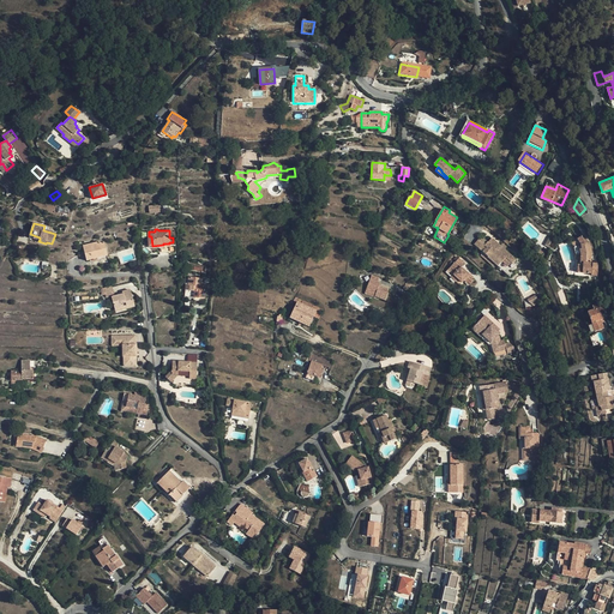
[(581,254),(581,258),(581,265),(578,265),(578,272),(593,274),(593,275),(597,275),(597,263),(591,263),(591,253),(589,242),(584,235),(578,239),(581,244),(582,248),(579,250),(581,254)]
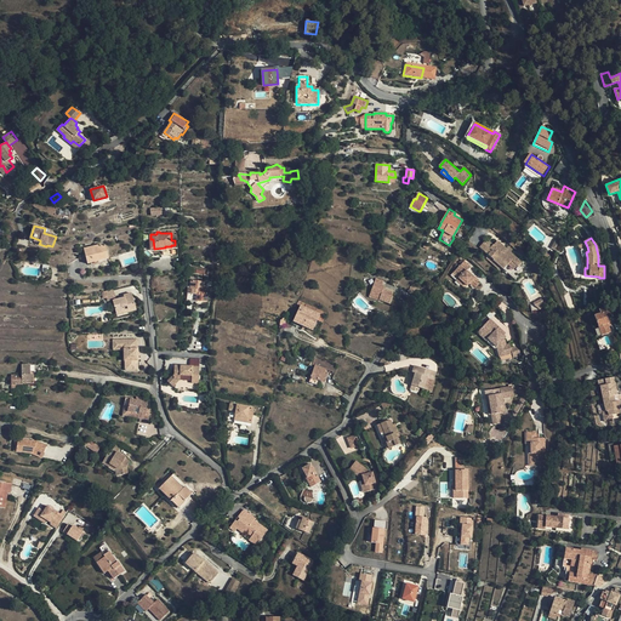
[(480,246),(489,255),(496,246),(494,245),(488,239),(480,246)]
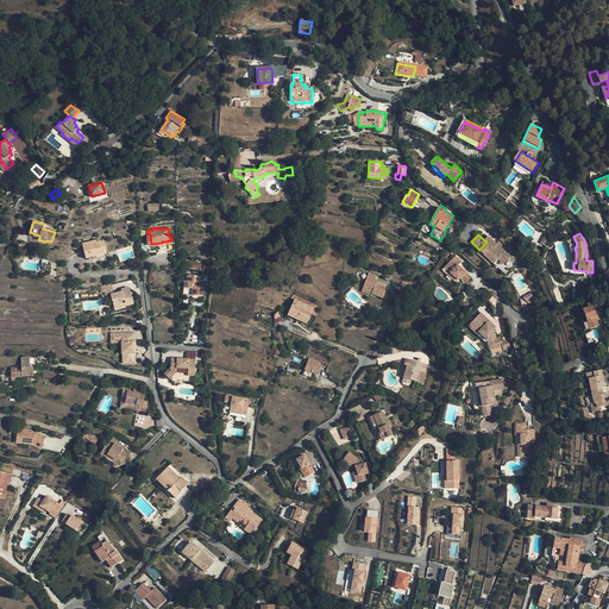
[(489,236),(484,240),(487,242),(479,250),(481,250),(491,259),(494,263),(498,259),(502,256),(507,261),(510,256),(501,246),(497,244),(489,236)]
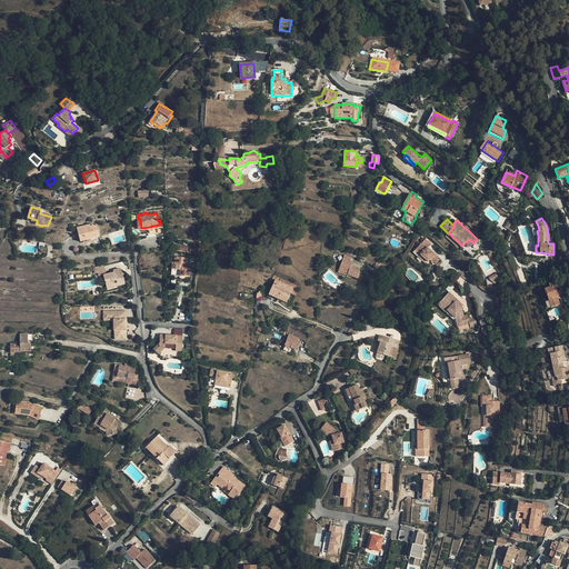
[(533,239),(538,239),(538,236),(537,231),(539,230),(538,226),(536,221),(529,225),(531,228),(533,236),(533,239)]
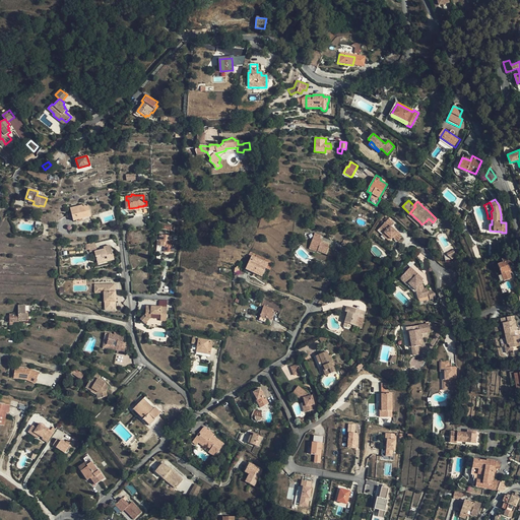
[(84,204),(78,206),(78,207),(76,208),(75,206),(70,208),(73,220),(87,217),(85,210),(89,210),(87,205),(84,206),(84,204)]
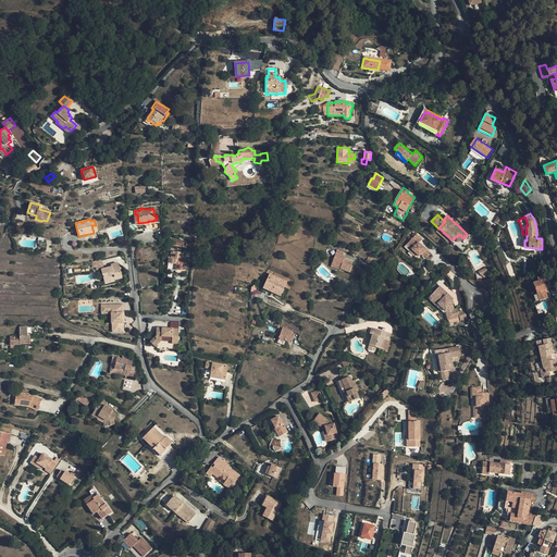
[(446,240),(449,237),(440,229),(436,232),(446,240)]
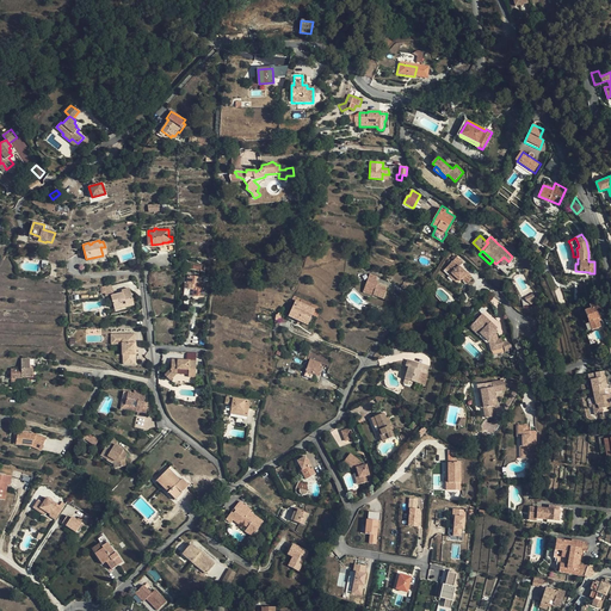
[(463,259),(457,253),(446,264),(451,270),(456,275),(460,278),(462,276),(468,281),(471,277),(470,275),(471,273),(468,270),(467,270),(460,263),(463,259)]
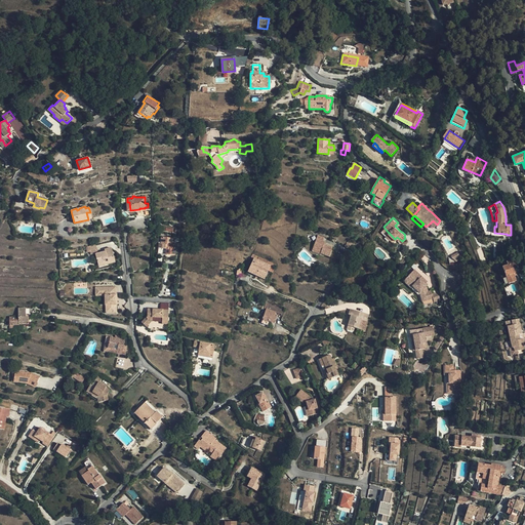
[(321,253),(324,254),(329,256),(332,247),(324,244),(325,242),(323,241),(324,238),(318,236),(314,248),(319,250),(321,251),(321,253)]
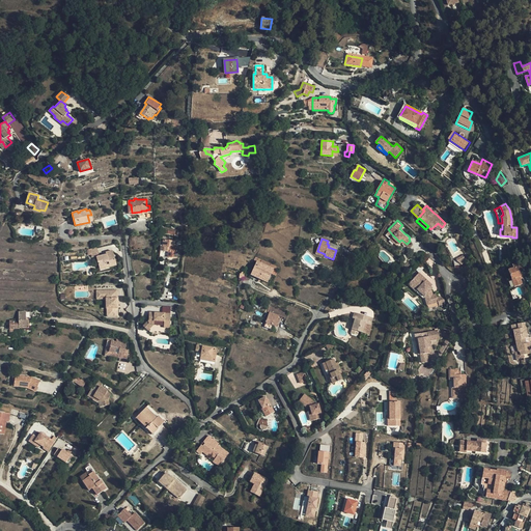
[(163,240),(163,247),(161,246),(160,256),(177,258),(178,251),(175,250),(175,241),(163,240)]
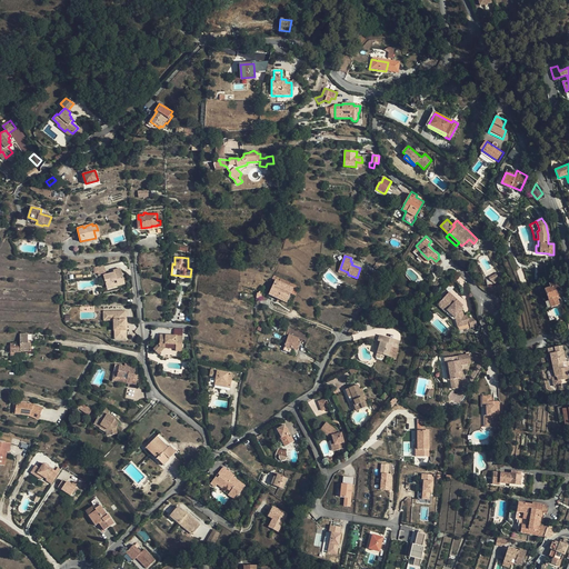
[(98,276),(103,275),(107,275),(105,265),(97,267),(98,276)]
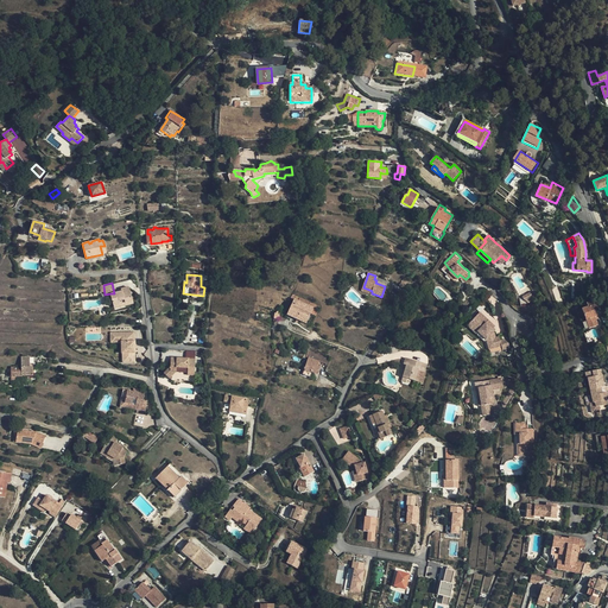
[(121,291),(114,293),(111,293),(114,309),(133,303),(128,286),(121,289),(121,291)]
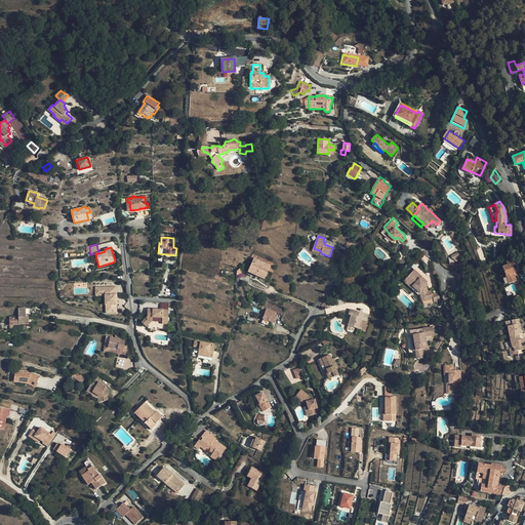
[(254,257),(254,258),(248,272),(265,279),(271,266),(257,259),(254,257)]
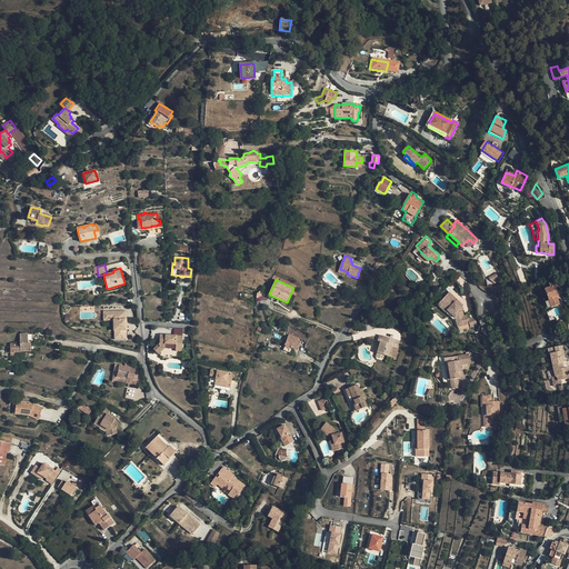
[(557,288),(553,281),(549,283),(550,287),(545,289),(551,307),(563,302),(562,297),(560,298),(557,288)]
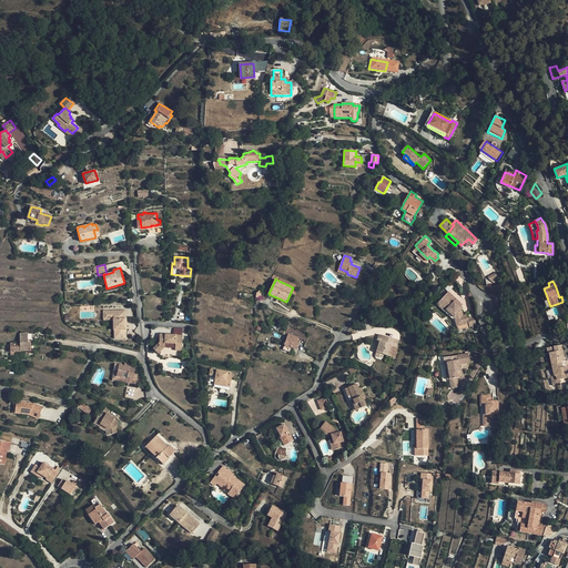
[(446,291),(440,295),(444,298),(440,302),(445,306),(444,307),(452,316),(452,317),(454,325),(466,324),(465,317),(464,314),(460,314),(459,308),(460,308),(459,306),(453,300),(455,297),(452,294),(450,295),(446,291)]
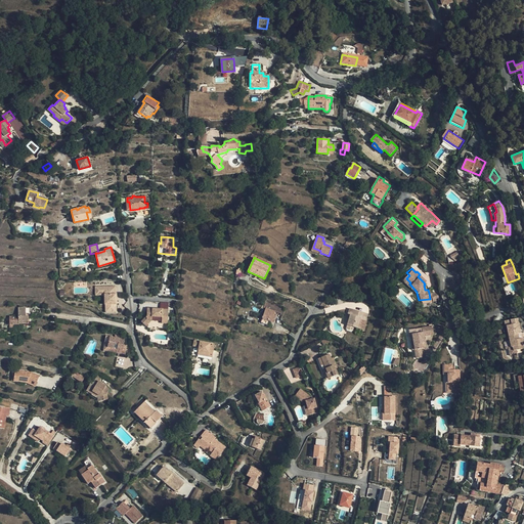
[(416,294),(417,292),(409,284),(410,282),(406,278),(409,275),(406,272),(401,277),(416,294)]
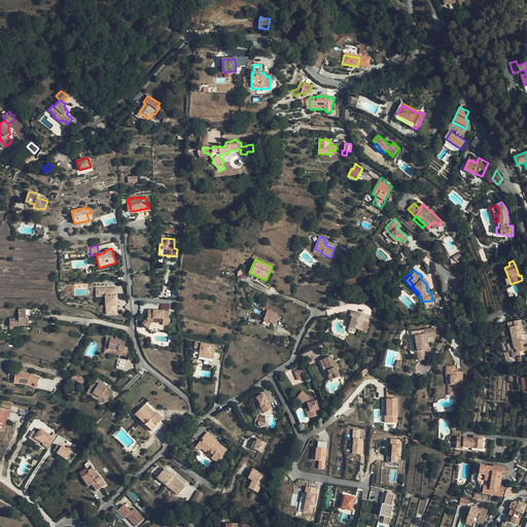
[(113,314),(115,314),(115,306),(116,306),(115,295),(108,295),(108,288),(96,288),(96,296),(105,296),(105,307),(106,306),(113,306),(113,314)]
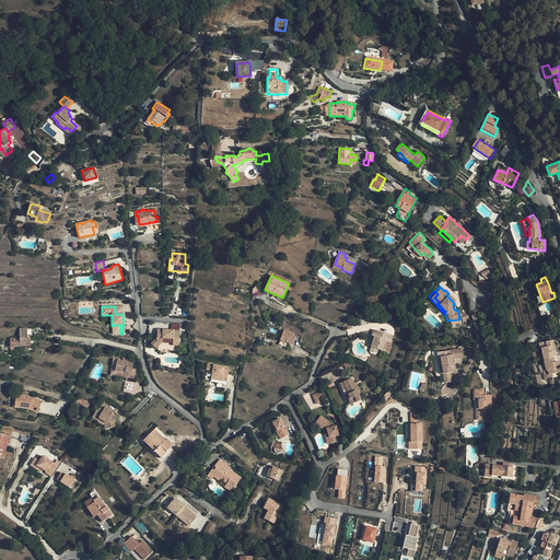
[(283,331),(280,340),(287,342),(293,345),(295,338),(290,337),(290,334),(296,336),(299,330),(283,324),(281,330),(283,331)]
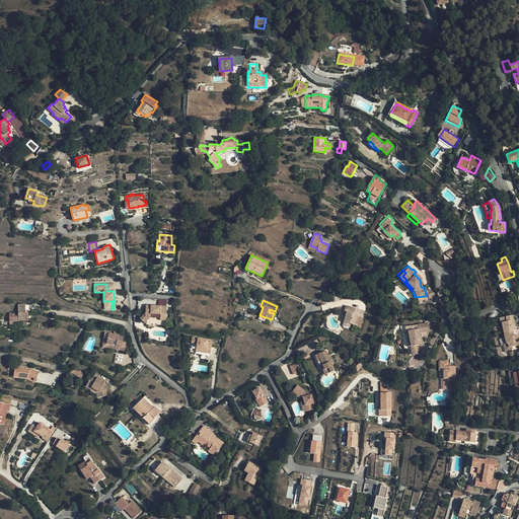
[(14,313),(9,313),(10,324),(13,324),(13,321),(19,321),(19,320),(27,320),(27,313),(25,313),(25,310),(25,304),(18,305),(18,315),(14,315),(14,313)]
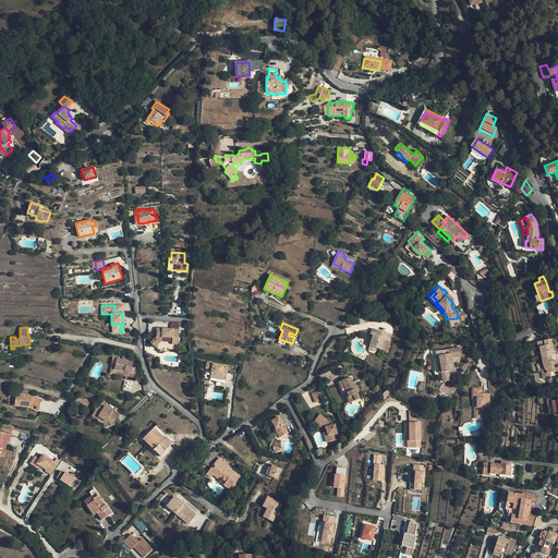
[(156,340),(161,341),(162,341),(162,337),(172,338),(172,343),(179,344),(180,329),(160,328),(159,330),(157,330),(157,336),(156,340)]
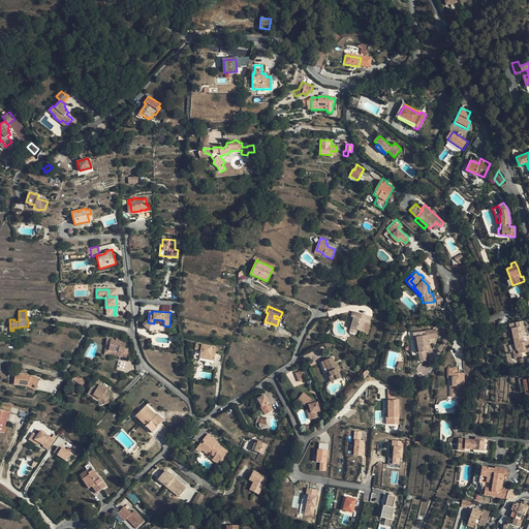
[(354,311),(352,314),(350,321),(352,322),(350,328),(358,330),(362,332),(362,331),(364,325),(365,322),(369,323),(371,316),(354,311)]
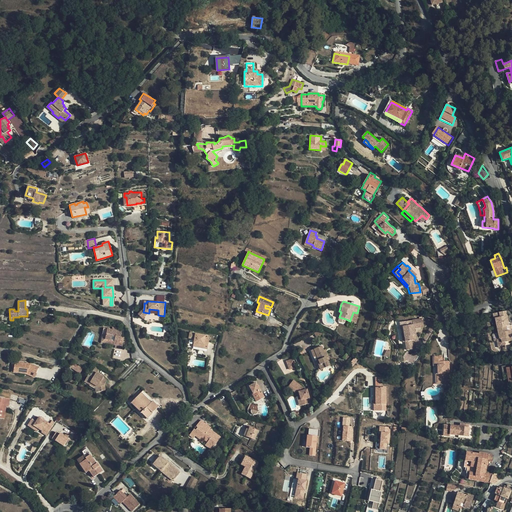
[(143,319),(148,313),(143,312),(144,308),(138,314),(143,319)]
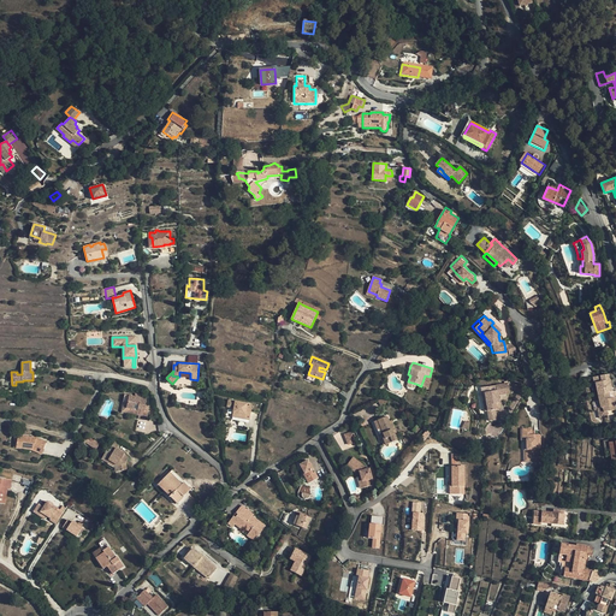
[(597,391),(597,395),(604,394),(603,389),(606,389),(604,375),(599,377),(599,378),(597,378),(597,377),(593,378),(594,384),(591,385),(592,392),(597,391)]
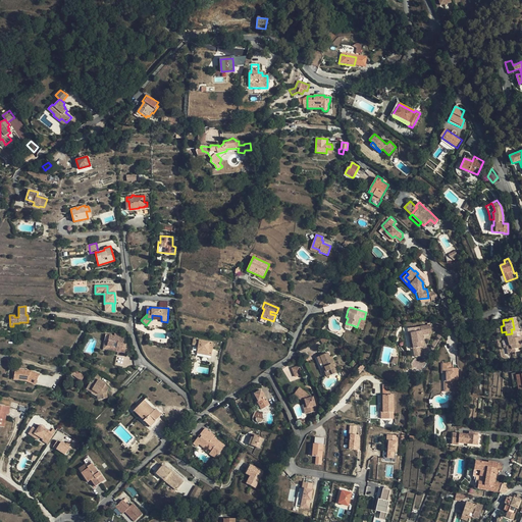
[(427,324),(412,326),(413,331),(408,332),(408,338),(406,340),(407,349),(409,349),(411,356),(417,356),(415,347),(415,342),(419,341),(419,334),(428,332),(427,324)]
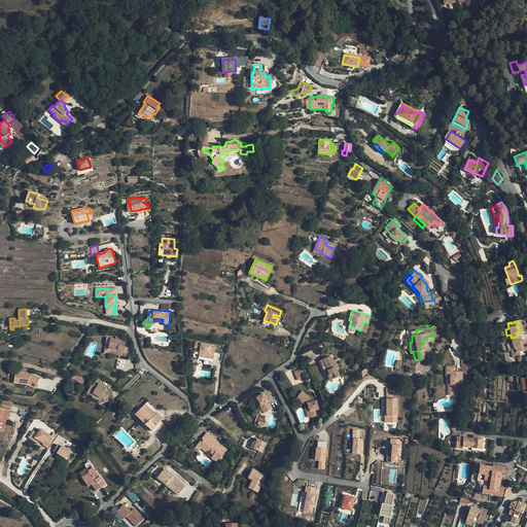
[(409,331),(410,343),(412,342),(412,336),(417,335),(416,329),(409,331)]
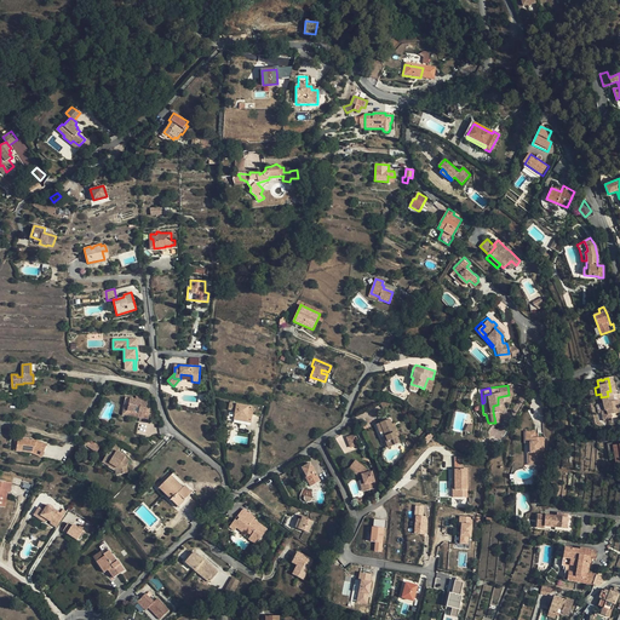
[(126,397),(122,414),(141,418),(139,420),(148,423),(150,411),(145,409),(148,401),(143,400),(143,397),(137,396),(136,400),(126,397)]
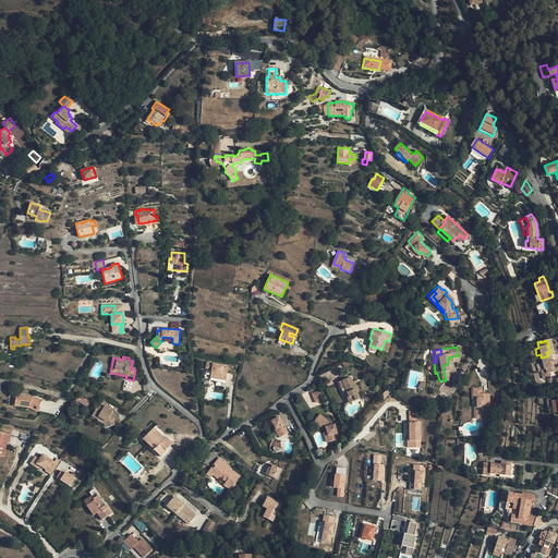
[(542,363),(538,364),(540,371),(537,371),(538,379),(547,378),(546,374),(553,373),(552,364),(550,364),(550,362),(548,362),(547,356),(541,358),(542,363)]
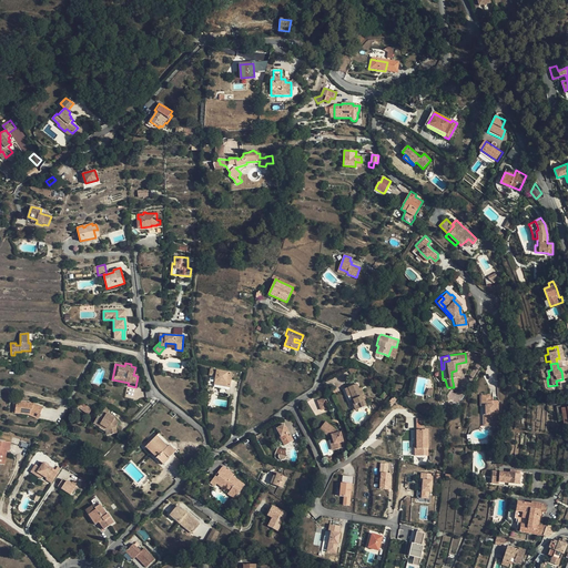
[(231,374),(212,369),(211,372),(217,373),(215,378),(225,381),(225,383),(230,384),(232,375),(230,374),(231,374)]
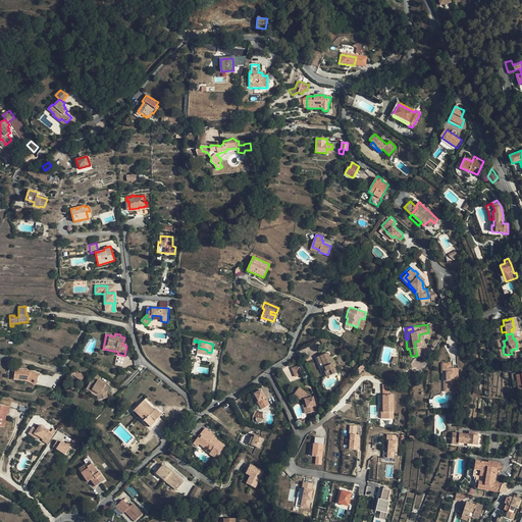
[(331,359),(330,357),(328,353),(317,357),(320,364),(321,363),(327,376),(336,372),(334,368),(336,367),(333,359),(331,359)]
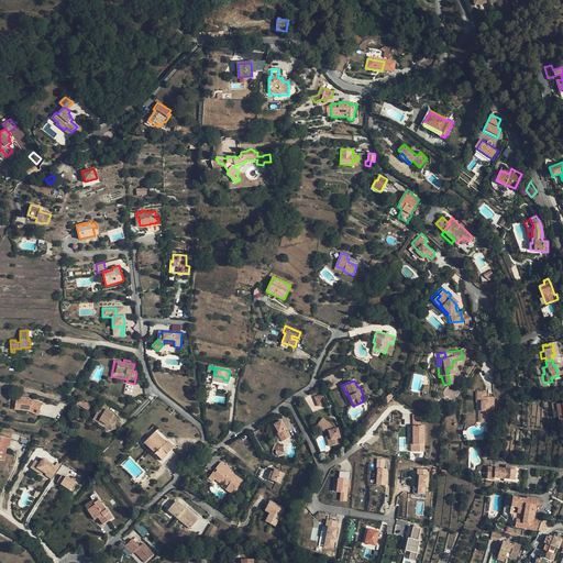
[(320,389),(312,393),(317,405),(326,401),(320,389)]
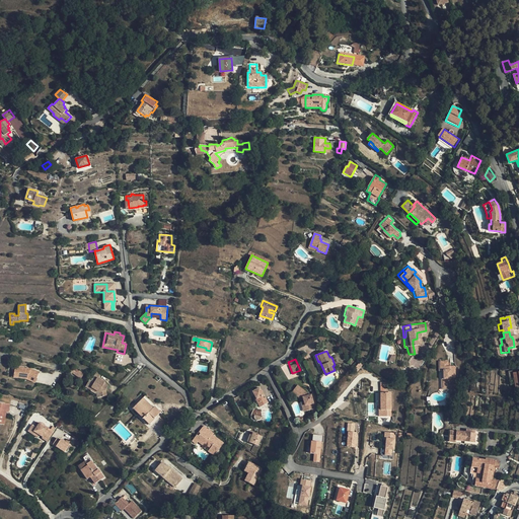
[(443,361),(436,361),(435,372),(436,372),(439,372),(439,379),(437,379),(437,388),(444,388),(444,377),(450,377),(450,366),(443,366),(443,361)]
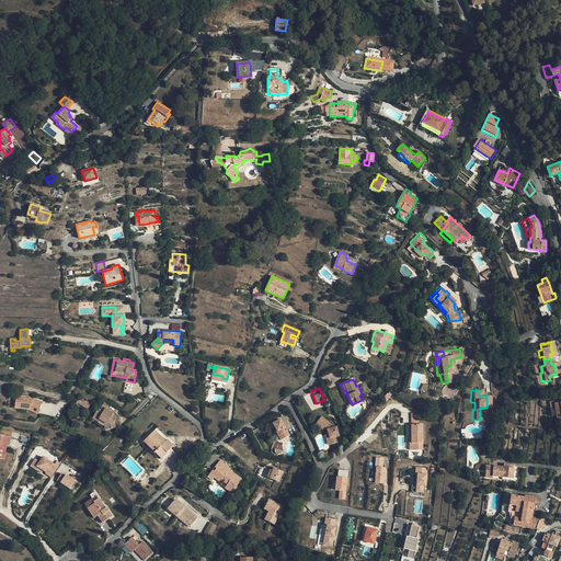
[(75,402),(77,403),(78,402),(87,409),(91,404),(81,398),(80,399),(78,398),(75,402)]
